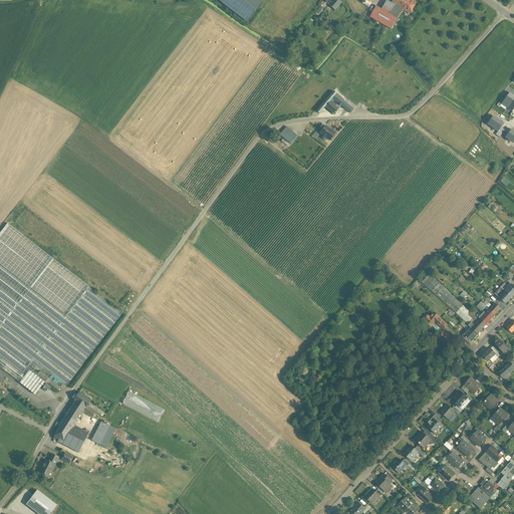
[(259,0),(220,0),(246,19),(259,0)]
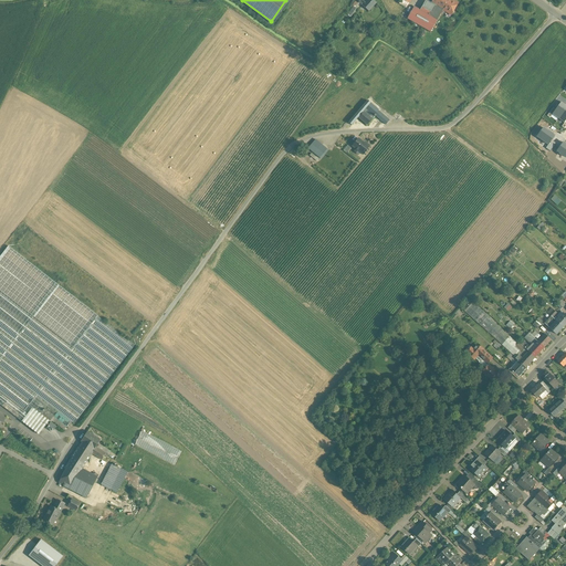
[(371,0),(359,0),(358,2),(359,3),(369,11),(376,3),(371,0)]
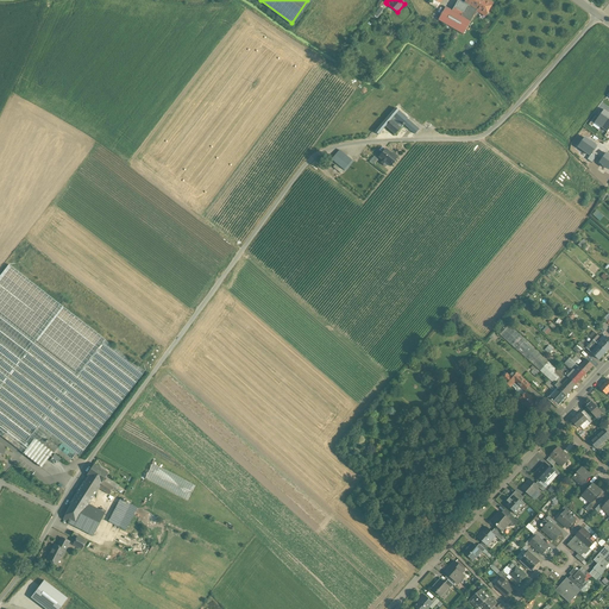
[(465,0),(464,4),(477,11),(485,16),(494,4),(487,0),(465,0)]
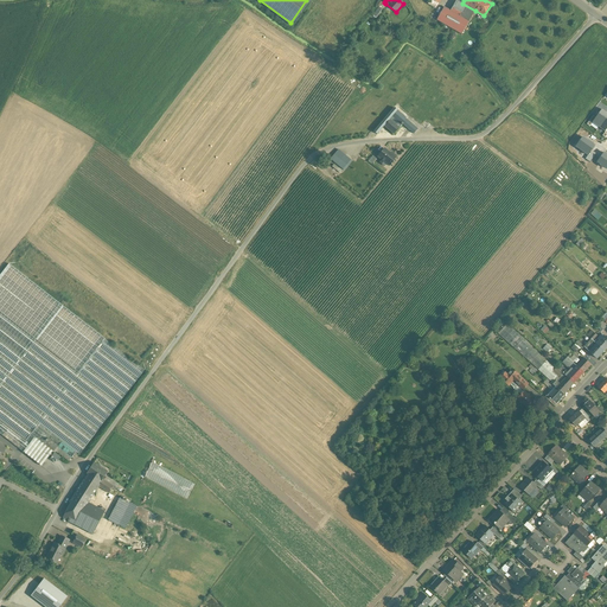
[(475,11),(462,4),(459,1),(454,8),(454,10),(462,14),(461,17),(470,21),(475,11)]
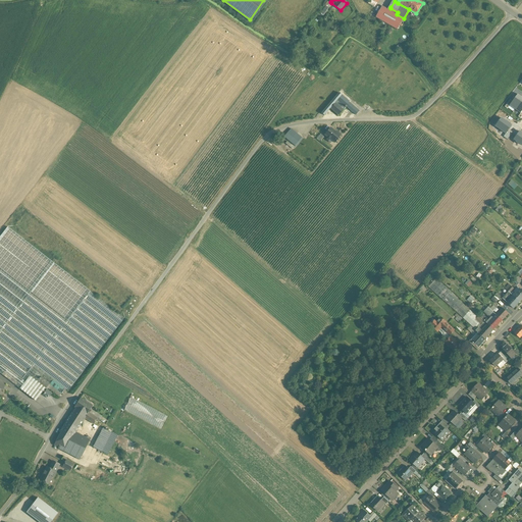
[(325,6),(318,16),(321,18),(328,8),(325,6)]
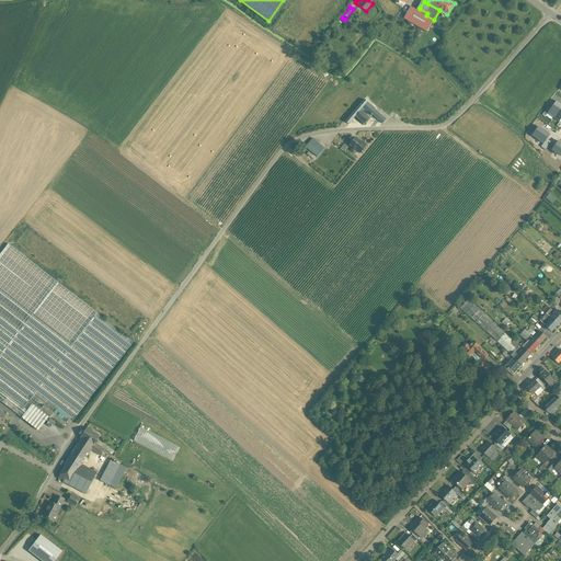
[(418,10),(411,7),(404,19),(427,32),(434,20),(426,15),(427,13),(420,9),(420,8),(419,8),(418,10)]
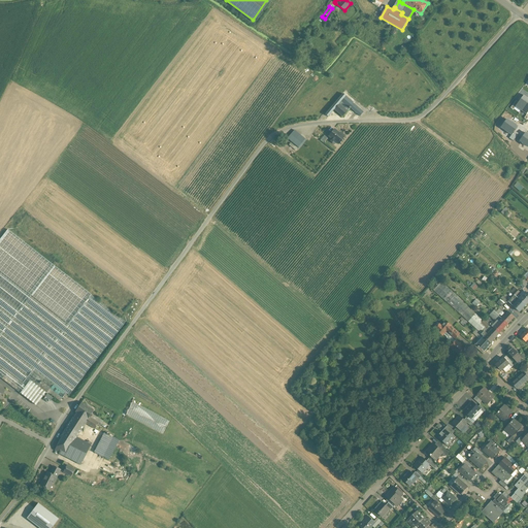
[(345,96),(342,94),(325,114),(328,117),(334,109),(339,104),(341,102),(345,96)]
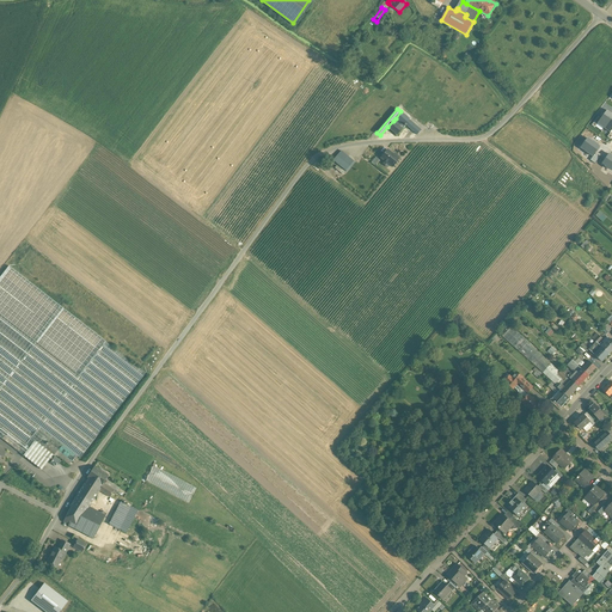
[(598,123),(605,128),(611,117),(611,114),(607,110),(601,118),(598,123)]
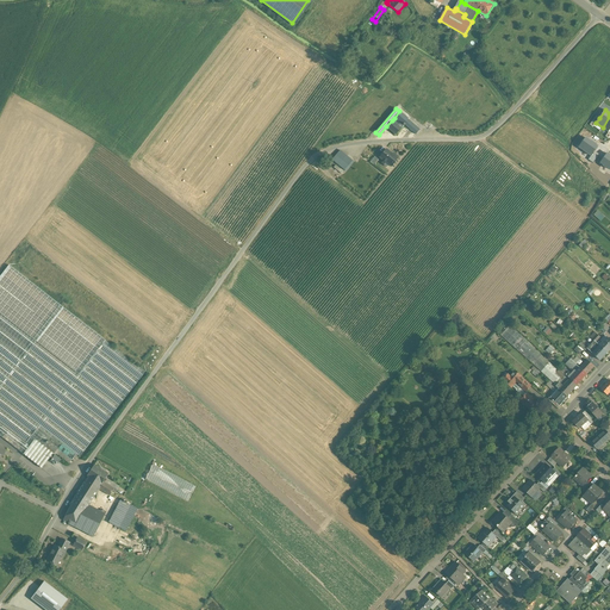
[(408,119),(399,111),(394,118),(403,125),(404,125),(416,135),(419,130),(408,119)]
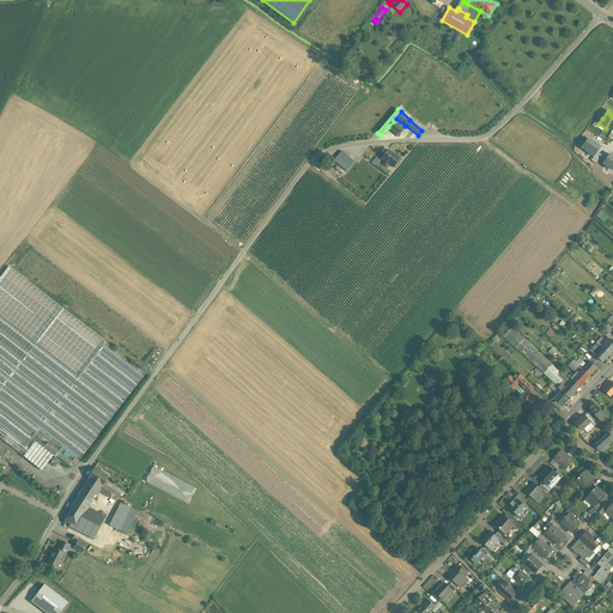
[(394,121),(388,127),(396,135),(402,128),(394,121)]
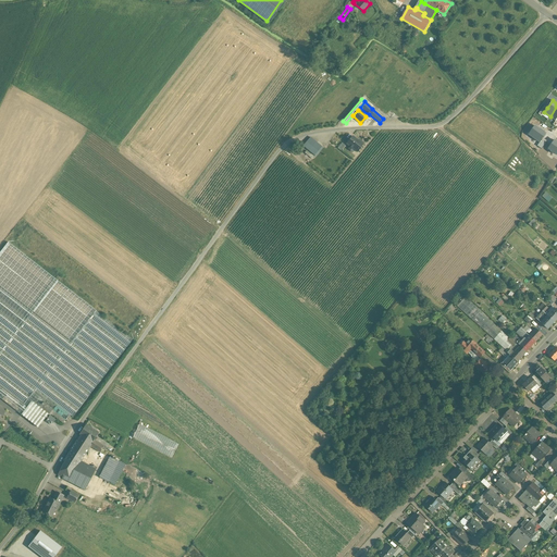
[(546,134),(535,126),(529,135),(540,143),(543,138),(546,134)]
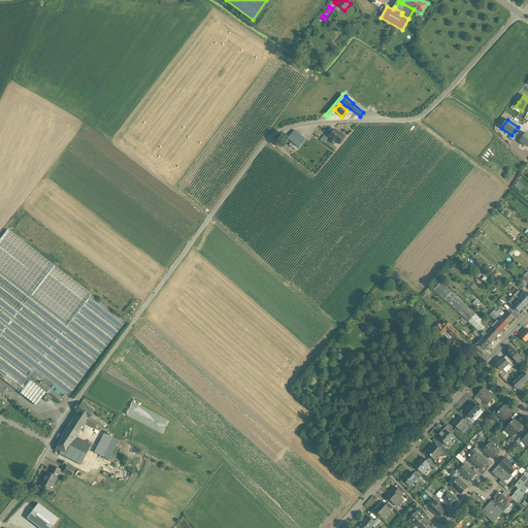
[(340,135),(333,129),(328,137),(338,144),(344,136),(341,134),(340,135)]
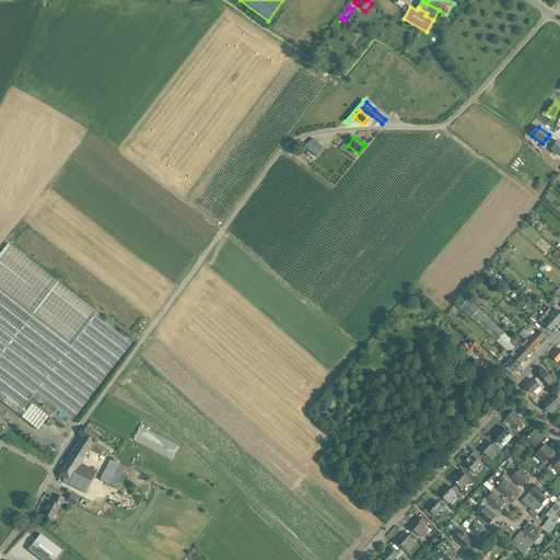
[(312,138),(304,147),(315,156),(323,148),(312,138)]
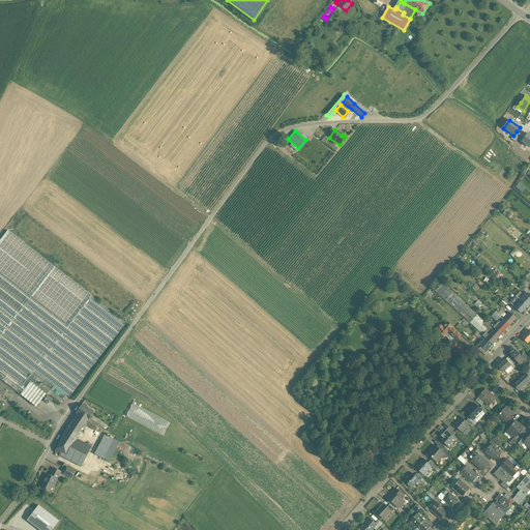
[(521,135),(517,131),(513,136),(511,139),(516,142),(521,135)]
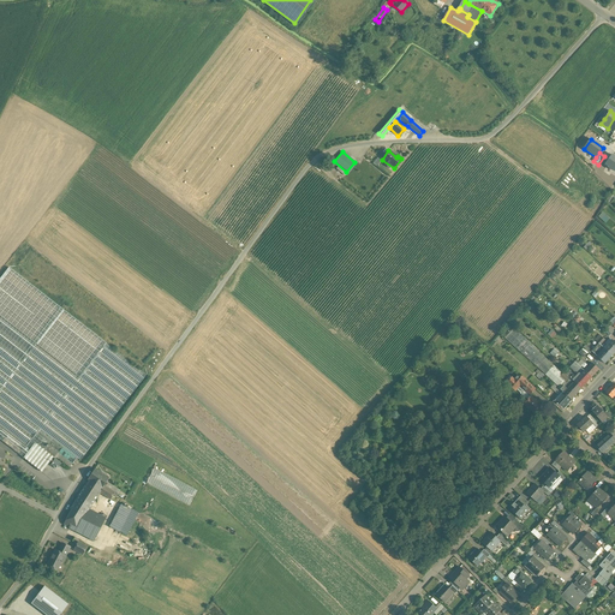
[(605,222),(610,219),(603,212),(598,216),(605,222)]
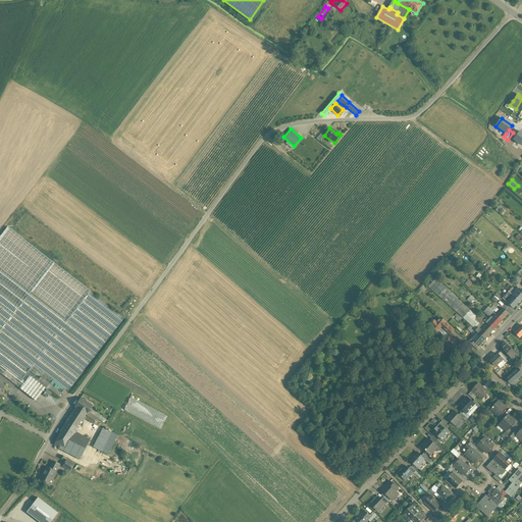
[(90,292),(7,227),(0,237),(0,372),(19,388),(36,401),(45,388),(46,388),(47,387),(53,379),(67,390),(124,318),(90,292)]
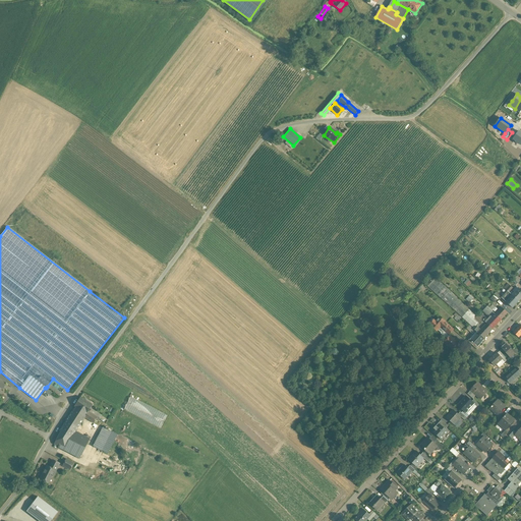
[(440,264),(431,273),(435,275),(443,266),(440,264)]
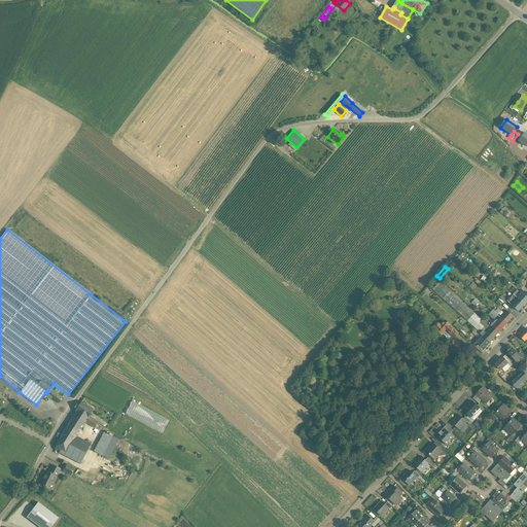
[(436,276),(428,286),(431,288),(440,278),(436,276)]
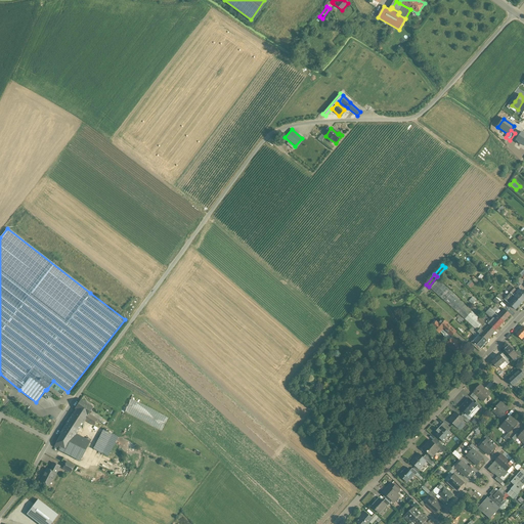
[(440,297),(447,289),(438,279),(431,288),(440,297)]
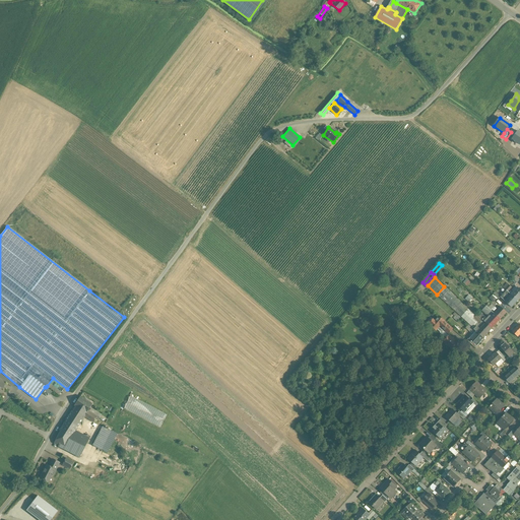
[(512,287),(507,283),(503,287),(507,290),(509,291),(512,287)]
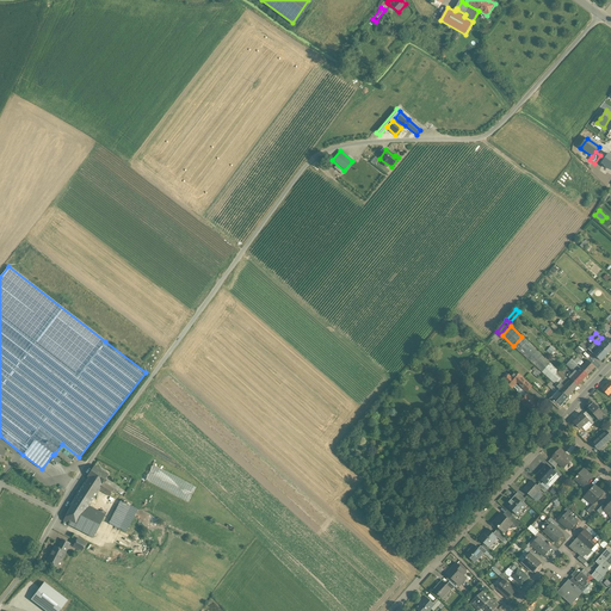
[(563,375),(522,337),(513,346),(518,351),(518,350),(542,372),(554,383),(554,384),(553,384),(556,388),(557,387),(566,377),(563,375)]
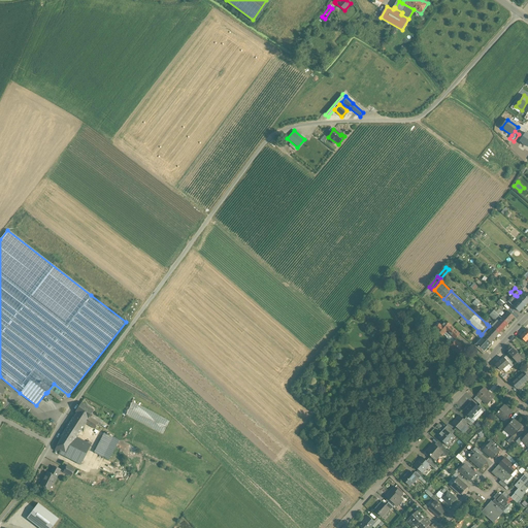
[(517,296),(515,295),(508,301),(520,311),(526,305),(520,299),(517,296)]
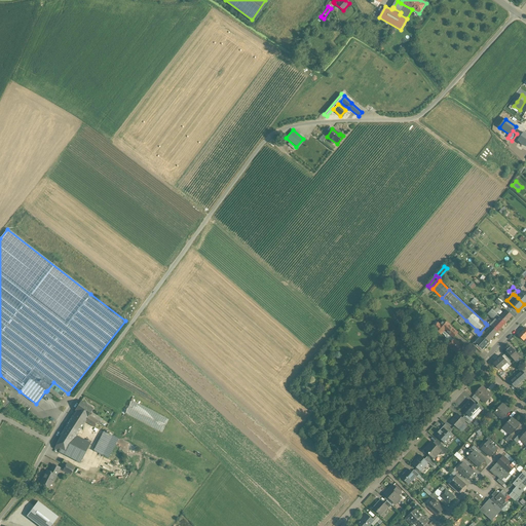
[(495,322),(500,317),(496,313),(494,311),(491,309),(487,314),(494,321),(495,322)]
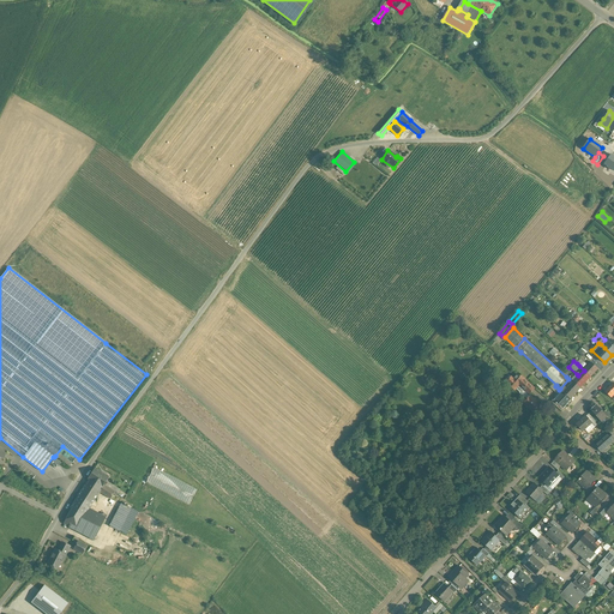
[(599,368),(591,362),(584,371),(591,377),(599,368)]
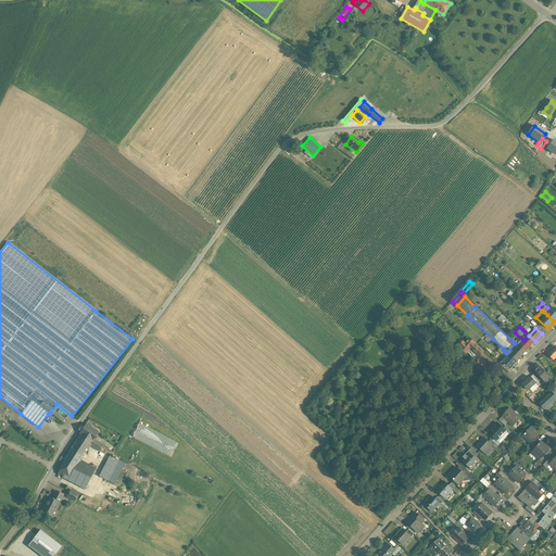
[(514,340),(519,345),(521,342),(523,340),(522,339),(520,341),(514,335),(510,338),(514,340)]
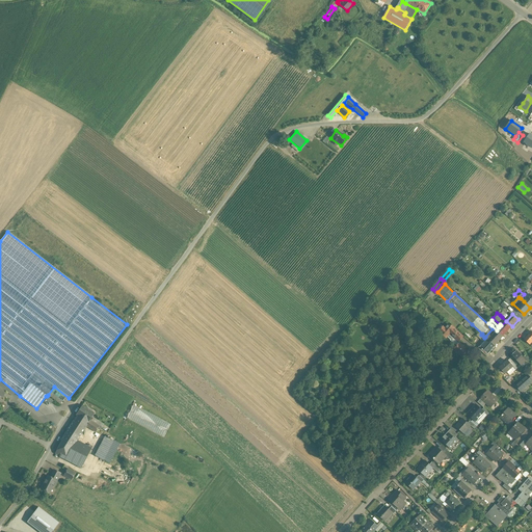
[(512,326),(506,321),(501,325),(499,327),(505,334),(512,326)]
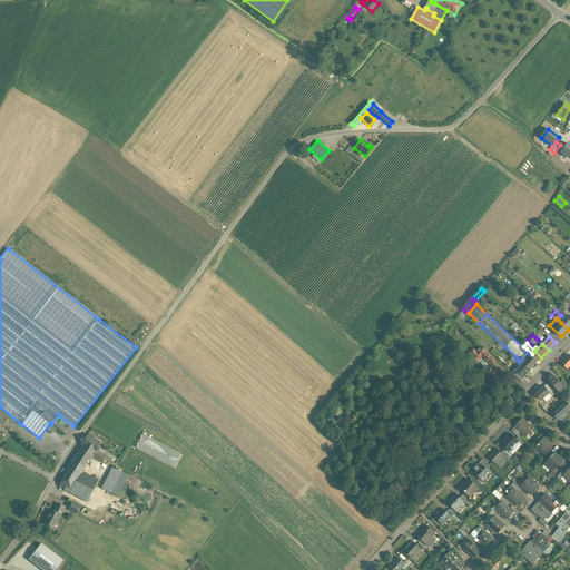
[(481,346),(477,352),(473,349),(469,353),(473,356),(472,356),(478,362),(479,361),(487,352),(488,352),(481,346)]
